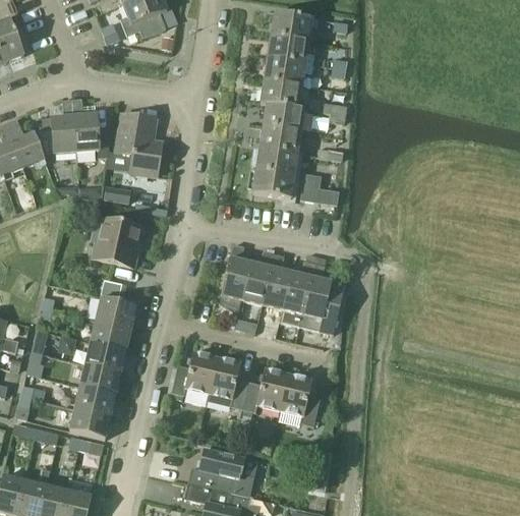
[(131,0),(122,4),(127,16),(121,19),(127,36),(140,31),(143,38),(166,29),(160,13),(167,11),(162,0),(131,0)]
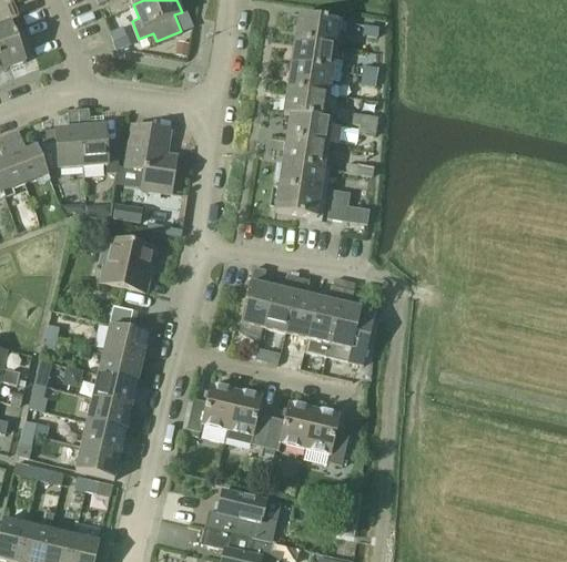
[(300,12),(295,38),(337,44),(341,19),(300,12)]
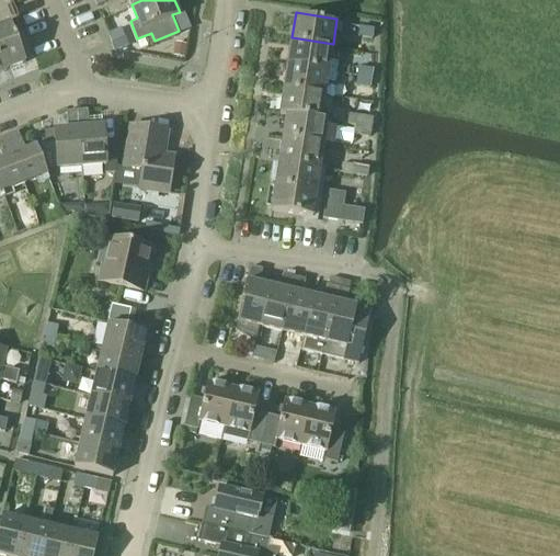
[(0,23),(0,63),(2,68),(26,58),(11,20),(0,23)]
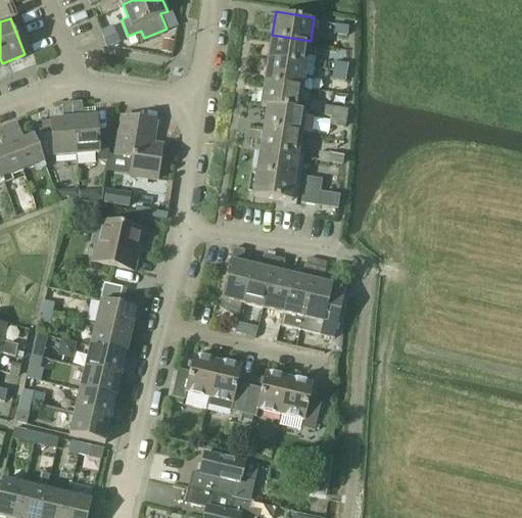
[(349,22),(347,22),(335,20),(334,30),(348,33),(349,22)]
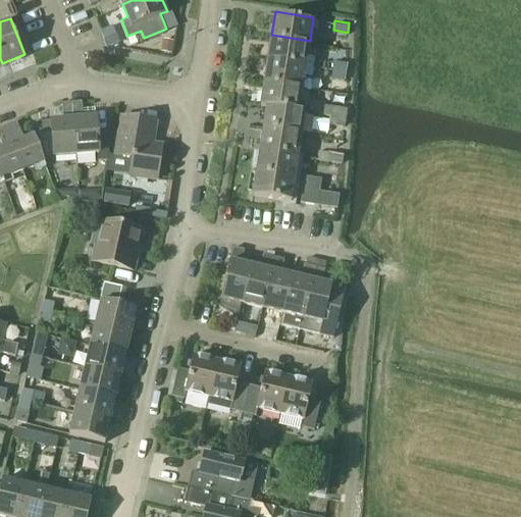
[(114,22),(101,28),(104,37),(117,32),(114,22)]
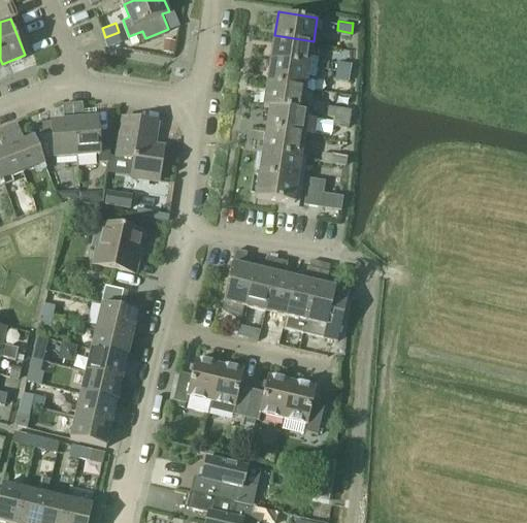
[(314,41),(274,35),(271,57),(309,64),(314,41)]
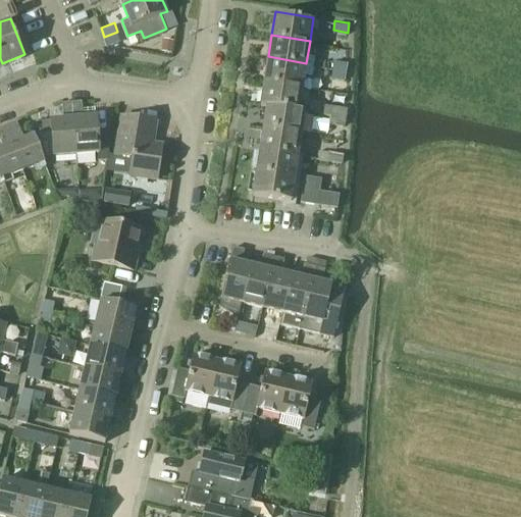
[(165,36),(162,48),(171,50),(173,38),(165,36)]
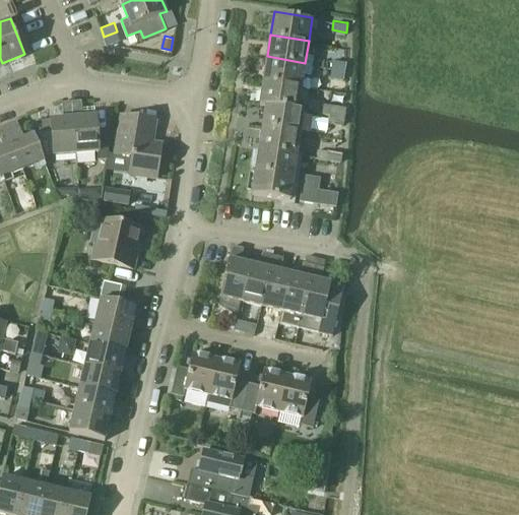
[(305,63),(267,56),(263,79),(302,85),(305,63)]
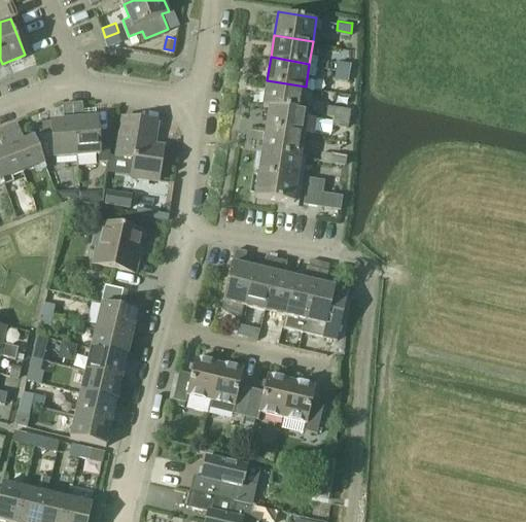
[(339,60),(337,69),(350,71),(352,62),(339,60)]
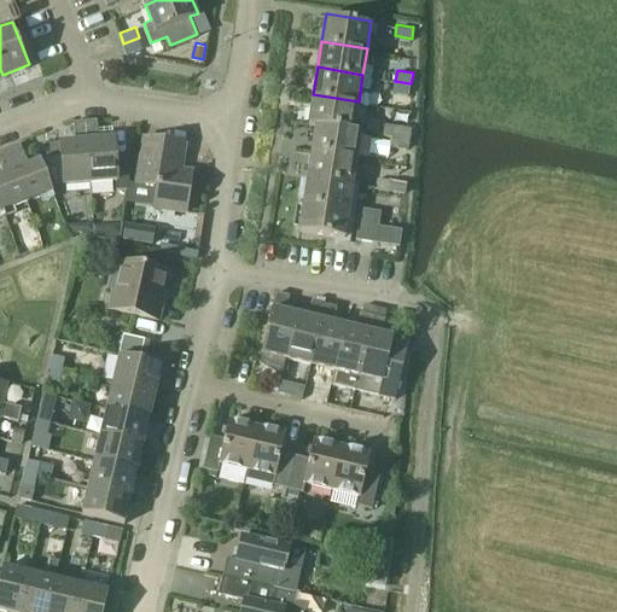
[(411,83),(395,81),(394,92),(409,94),(411,83)]
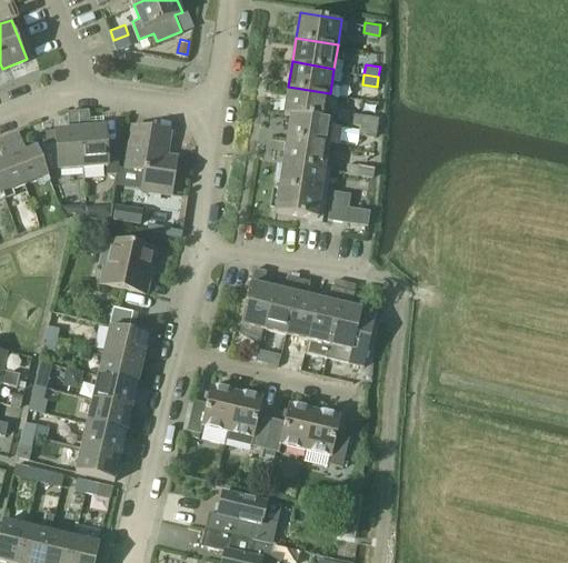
[(330,93),(288,87),(285,112),(291,113),(291,112),(326,117),(330,93)]
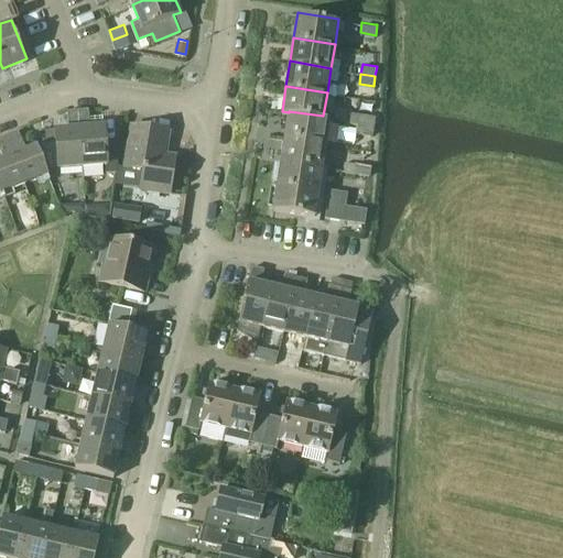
[(82,164),(99,162),(106,162),(107,171),(118,170),(120,144),(106,145),(105,123),(90,124),(89,106),(77,107),(82,164)]
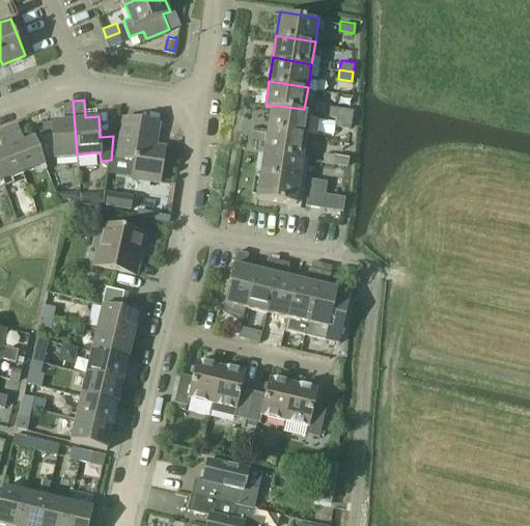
[(55,156),(77,155),(73,101),(63,102),(65,118),(52,119),(55,156)]
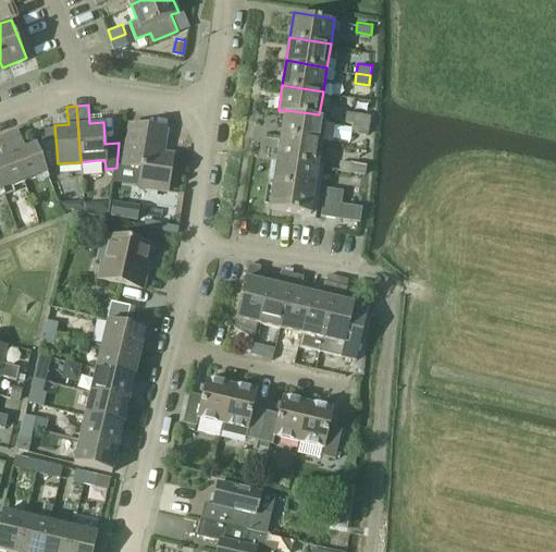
[(326,114),(319,114),(285,110),(285,111),(281,133),(322,139),(326,114)]
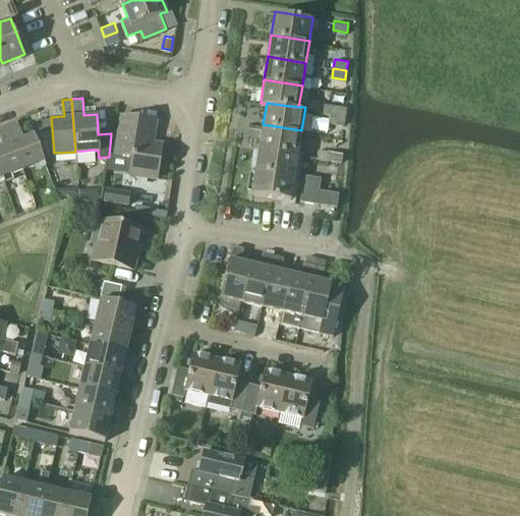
[(347,106),(333,103),(331,112),(346,114),(347,106)]
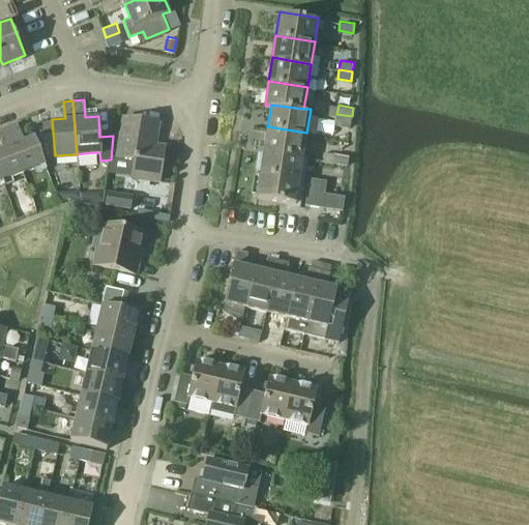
[(350,125),(352,116),(336,114),(335,123),(350,125)]
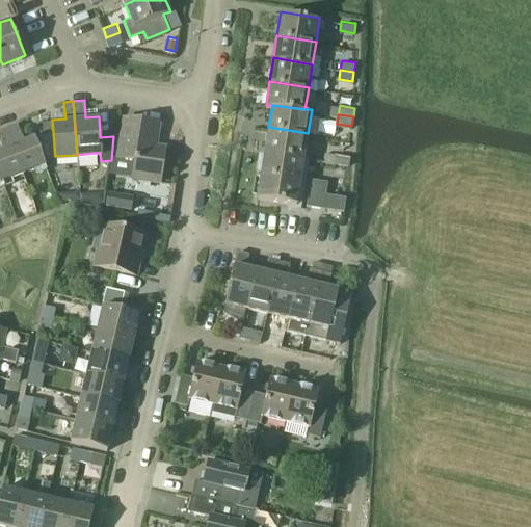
[(159,122),(125,116),(118,156),(134,159),(131,175),(160,179),(165,146),(155,143),(159,122)]
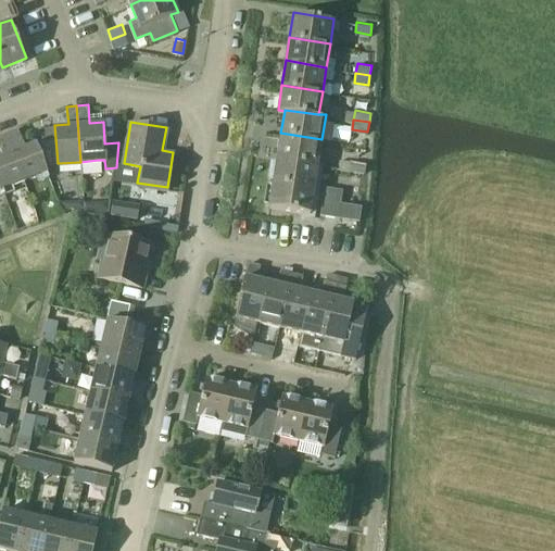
[(19,127),(0,134),(0,147),(3,155),(0,157),(0,178),(3,187),(48,170),(37,142),(26,147),(19,127)]
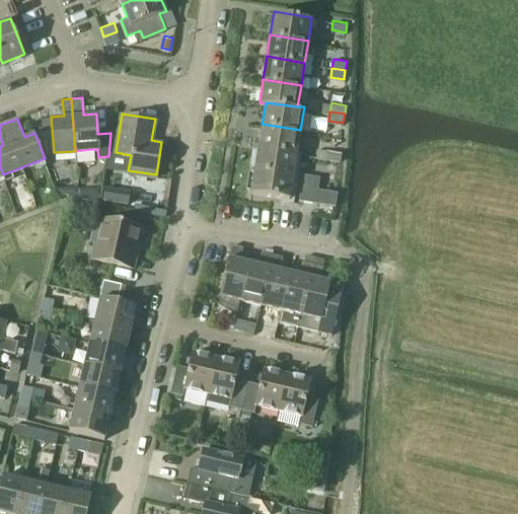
[(297,153),(300,130),(262,124),(259,146),(297,153)]
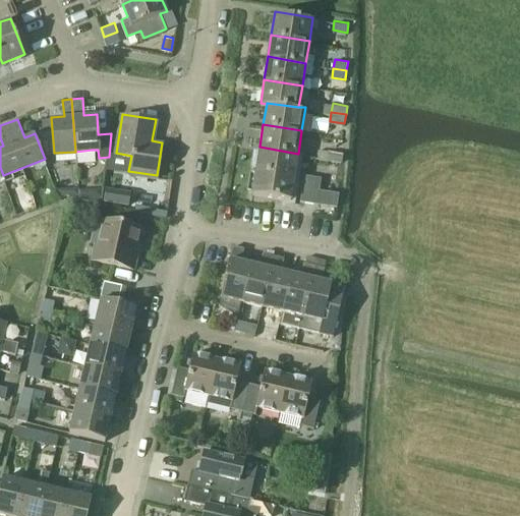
[(298,154),(260,147),(252,191),(291,197),(298,154)]
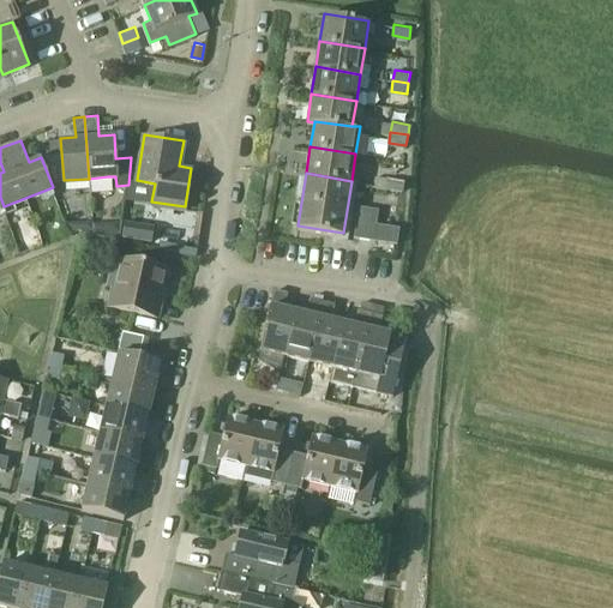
[(388,175),(386,186),(403,188),(404,178),(388,175)]
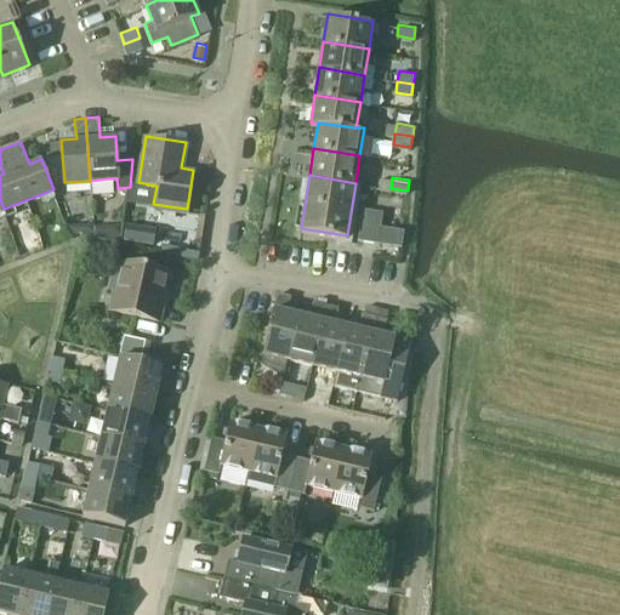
[(363,206),(358,237),(402,244),(404,227),(381,223),(384,209),(363,206)]
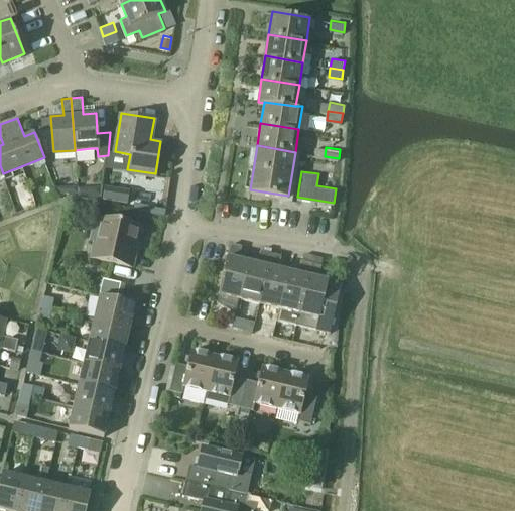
[(66,183),(55,185),(58,194),(68,190),(66,183)]
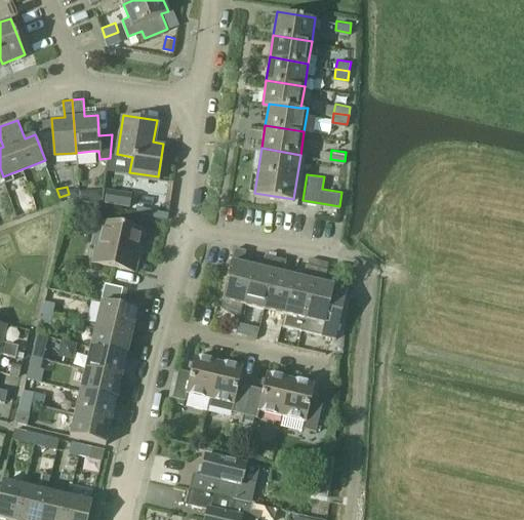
[(106,188),(104,201),(129,205),(132,192),(106,188)]
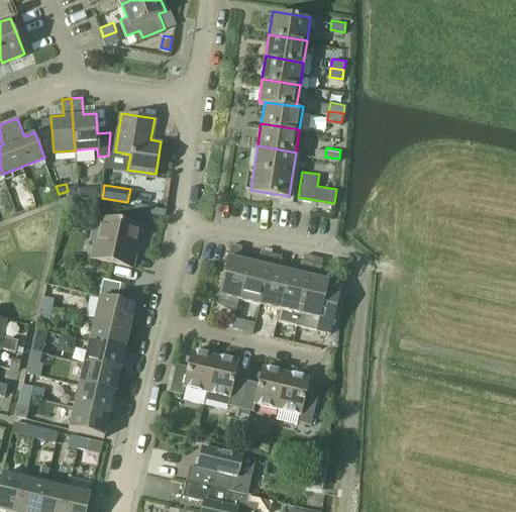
[(135,250),(133,250),(138,224),(104,216),(98,242),(95,242),(92,256),(132,265),(135,250)]
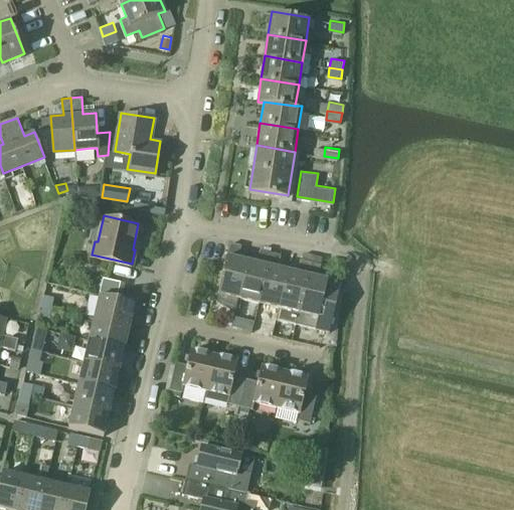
[(243,277),(247,259),(238,257),(241,243),(230,240),(227,255),(218,291),(216,300),(226,305),(235,308),(238,296),(243,277)]
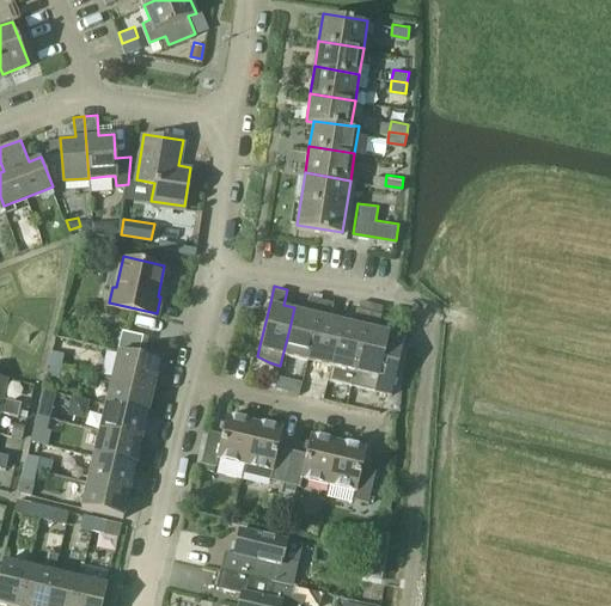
[(305,311),(294,307),(289,329),(283,352),(307,357),(321,297),(310,294),(305,311)]
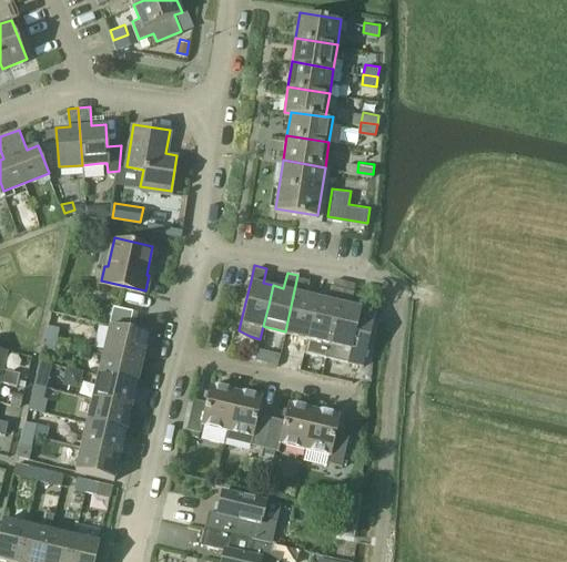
[(306,336),(316,296),(306,294),(311,278),(297,275),(285,331),(306,336)]
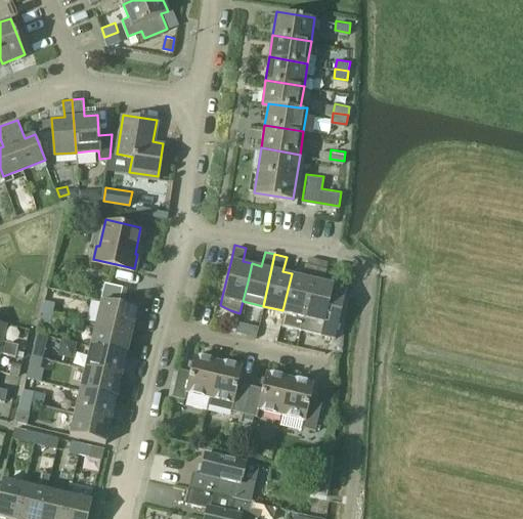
[(301,329),(315,264),(305,261),(302,275),(292,273),(282,310),(284,311),(280,323),(301,329)]
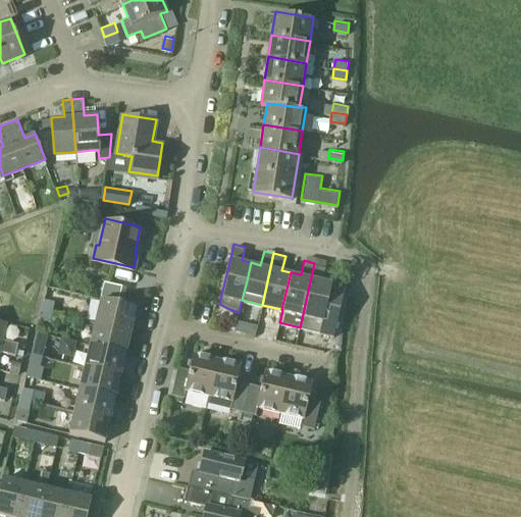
[(325,265),(314,263),(300,327),(333,335),(346,287),(332,283),(332,281),(322,279),(325,265)]
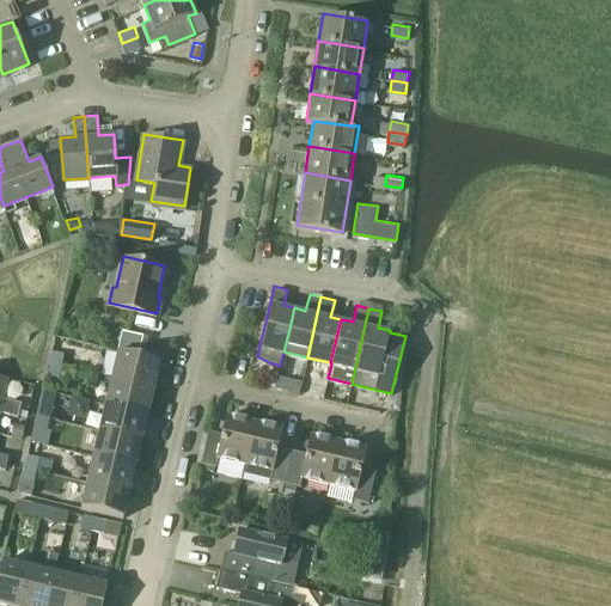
[(144,331),(122,328),(118,342),(140,347),(144,331)]
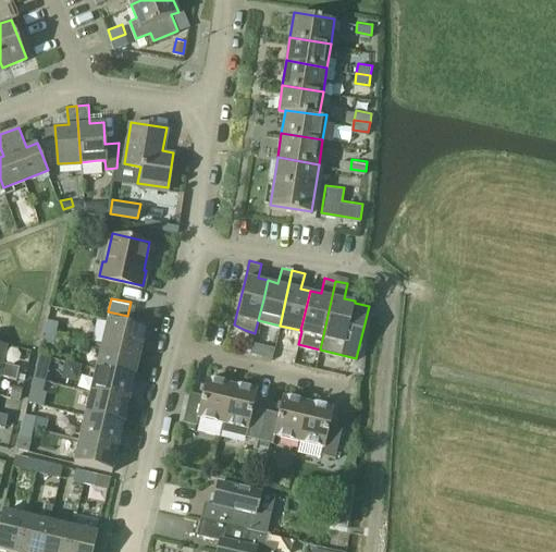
[(47,317),(45,328),(57,331),(60,320),(47,317)]
